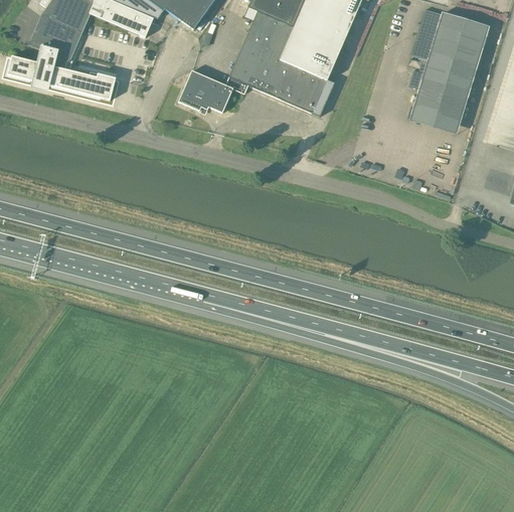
[(12,56),(8,73),(33,79),(35,79),(36,75),(39,76),(46,78),(49,79),(48,83),(50,83),(73,90),(111,99),(116,78),(116,77),(117,76),(116,76),(113,75),(91,70),(90,73),(70,68),(65,67),(68,59),(70,60),(71,57),(92,12),(92,13),(94,14),(129,29),(140,33),(146,36),(154,17),(115,0),(95,0),(50,0),(47,5),(40,1),(47,6),(45,8),(42,12),(29,42),(30,43),(42,48),(41,49),(38,61),(12,54),(12,55),(12,56)]
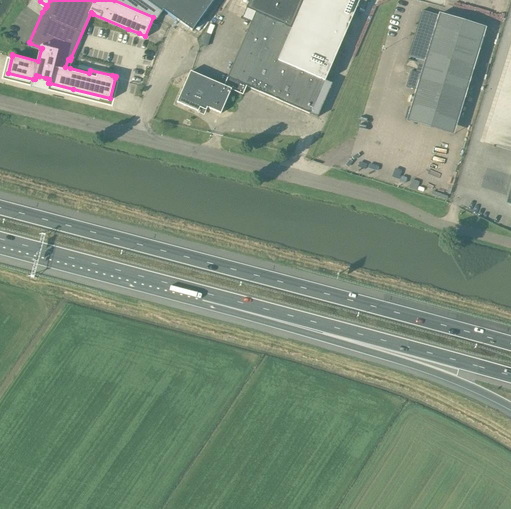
[(115,0),(157,18),(164,8),(193,29),(213,0),(115,0)]
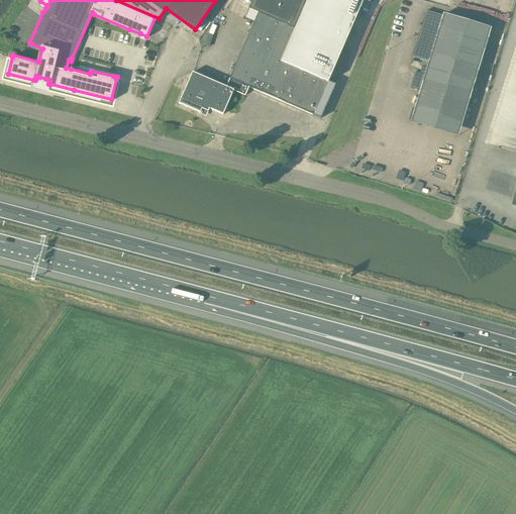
[(232,70),(226,85),(234,88),(246,93),(249,84),(315,112),(322,115),(336,82),(329,79),(343,46),(356,16),(364,0),(363,4),(369,7),(371,1),(371,0),(252,0),(249,6),(245,16),(254,20),(232,70)]
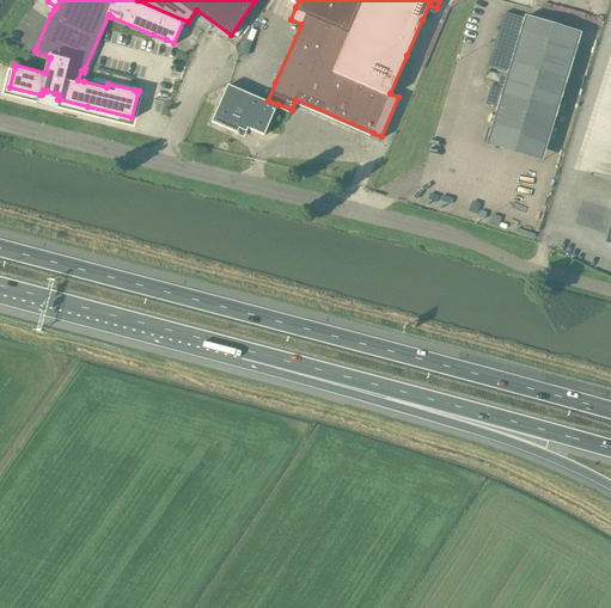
[(506,8),(490,63),(509,69),(505,83),(505,84),(505,85),(499,104),(499,105),(554,122),(566,83),(581,31),(526,14),(506,8)]
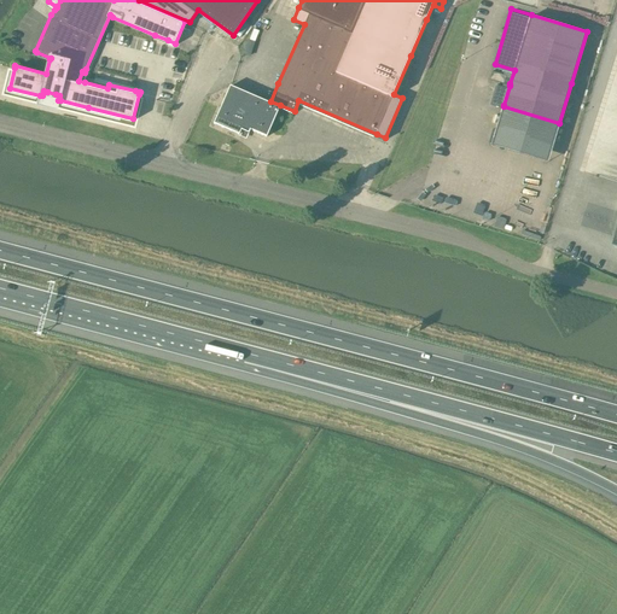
[(494,68),(492,76),(505,81),(508,72),(494,68)]
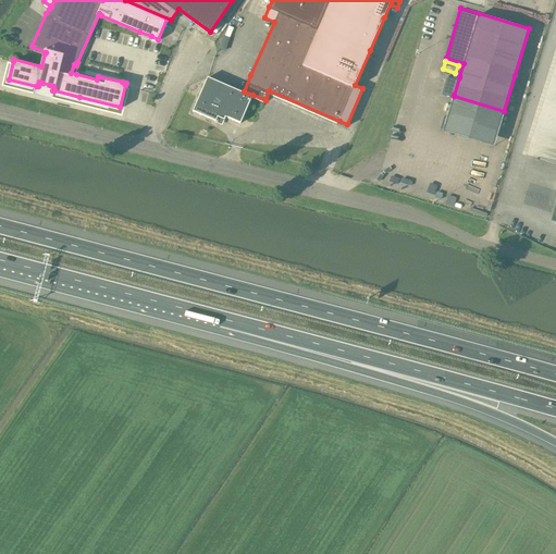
[(208,75),(194,109),(217,119),(219,114),(225,118),(226,114),(242,121),(252,95),(244,91),(210,75),(208,75)]
